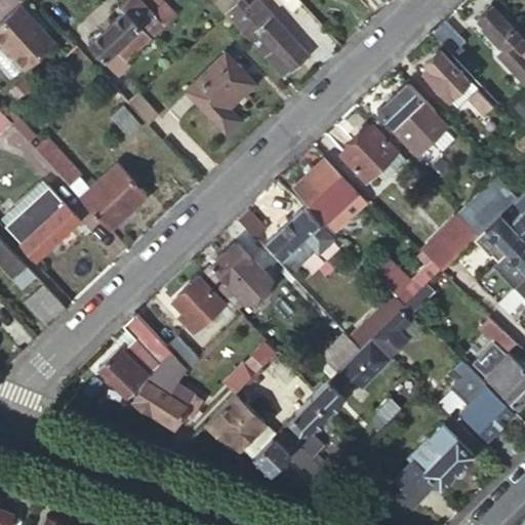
[(124,0),(120,4),(125,9),(88,42),(103,58),(115,46),(124,57),(146,38),(134,27),(139,23),(150,34),(173,11),(162,0),(124,0)]
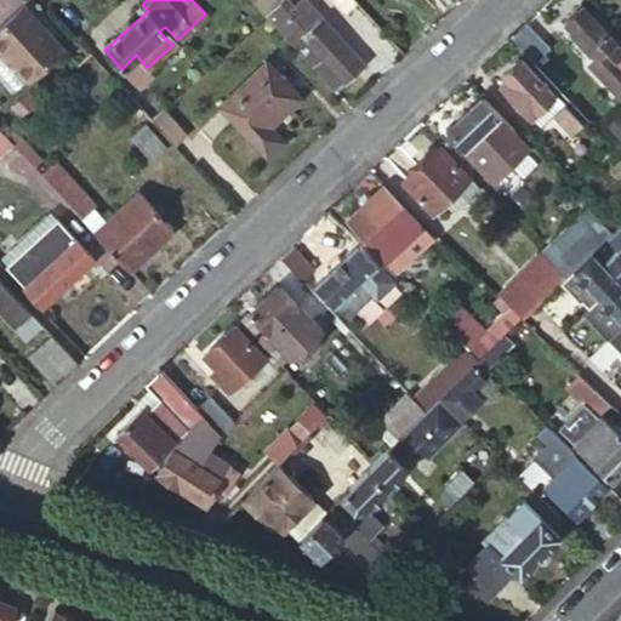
[(252,0),(335,92),(364,67),(323,20),(313,28),(298,11),(288,0),(252,0)]
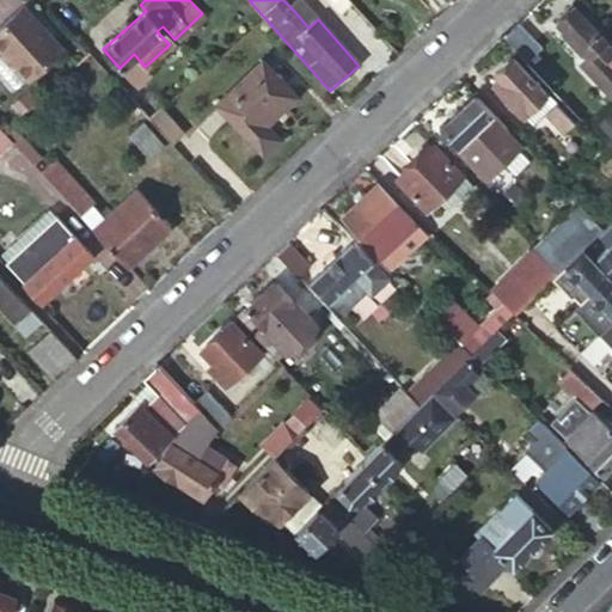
[(308,28),(318,19),(303,2),(294,11),(308,28)]
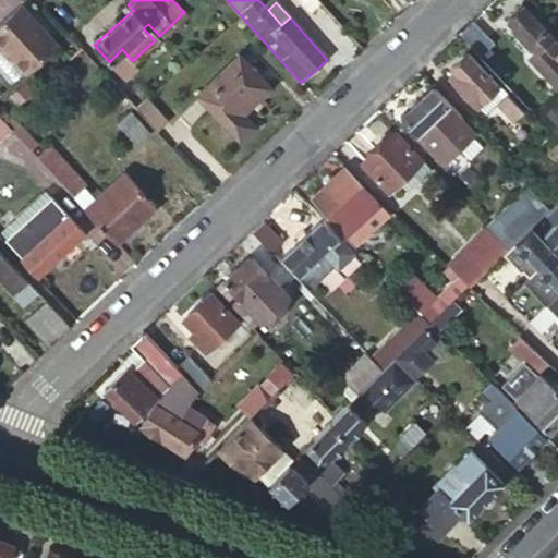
[(58,46),(23,7),(0,26),(0,41),(27,73),(58,46)]
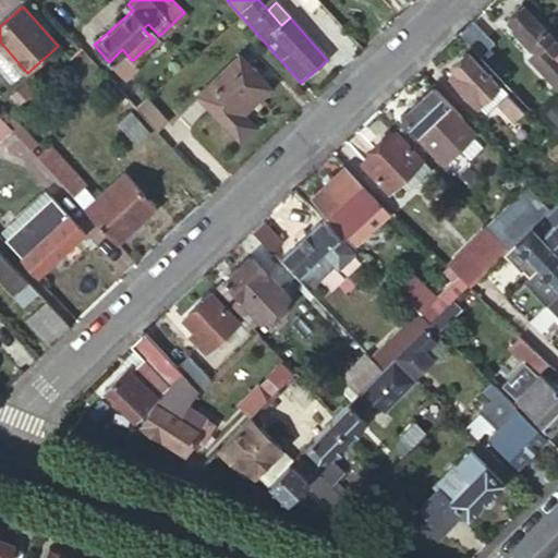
[(557,46),(557,47),(552,40),(552,38),(524,9),(509,23),(537,53),(529,60),(557,91),(557,46)]
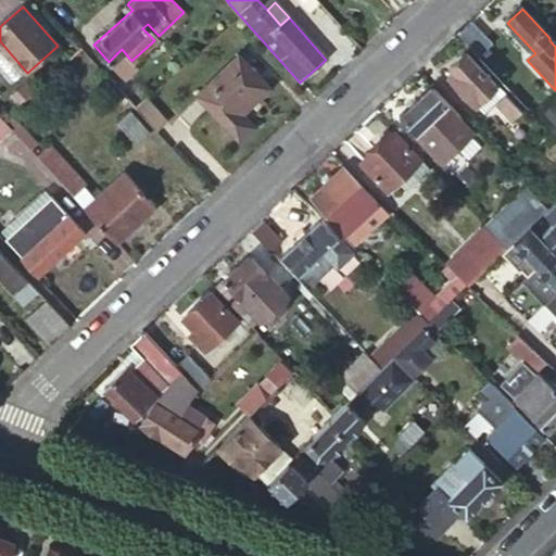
[(491,43),(470,22),(457,35),(479,55),(491,43)]
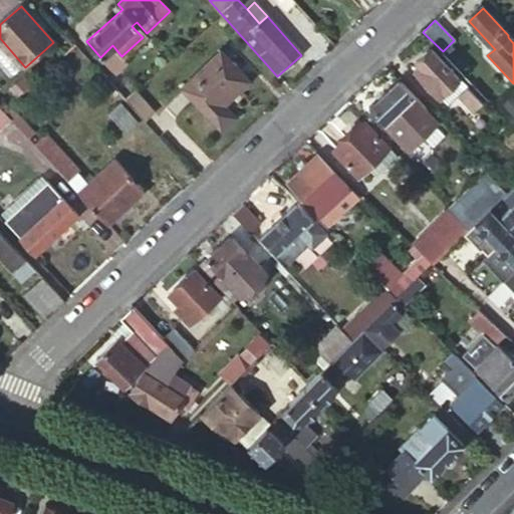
[(440,98),(460,80),(430,50),(416,63),(419,67),(414,71),(440,98)]
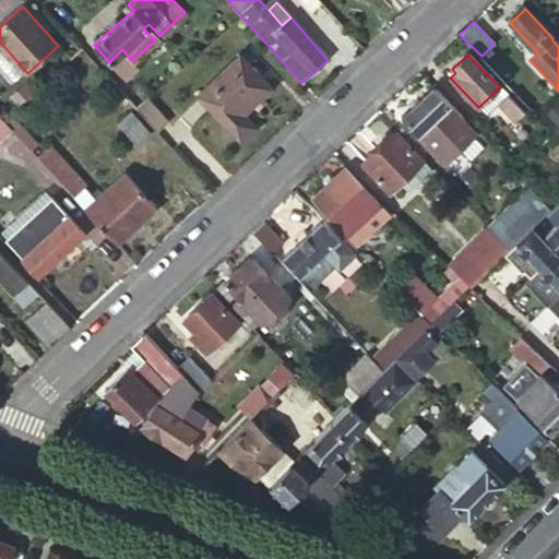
[(271,87),(239,56),(198,95),(240,141),(254,128),(241,115),(271,87)]
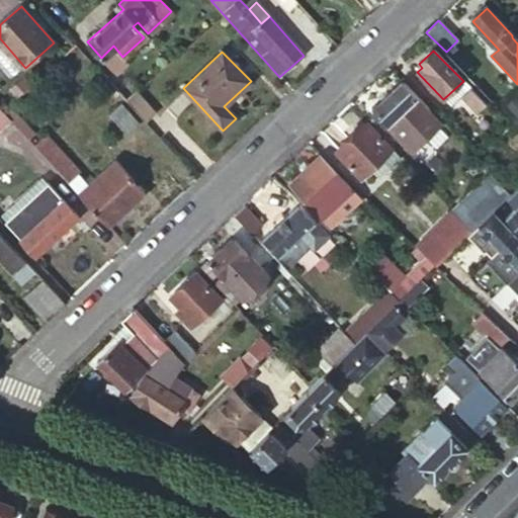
[(125,101),(137,91),(139,89),(120,70),(108,81),(125,101)]
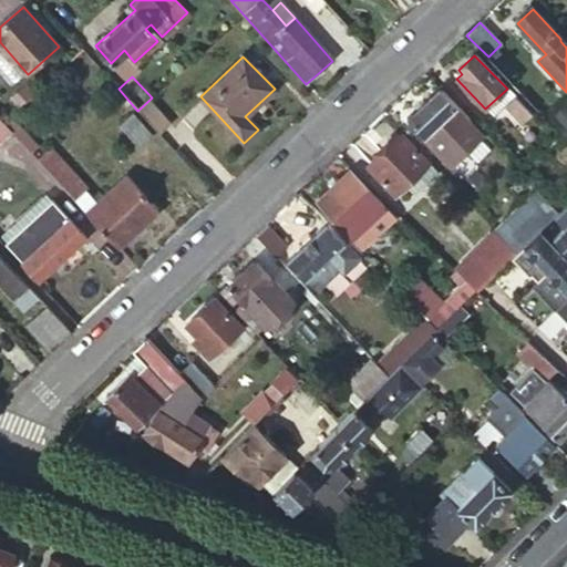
[(484,134),(439,89),(406,120),(452,166),(484,134)]
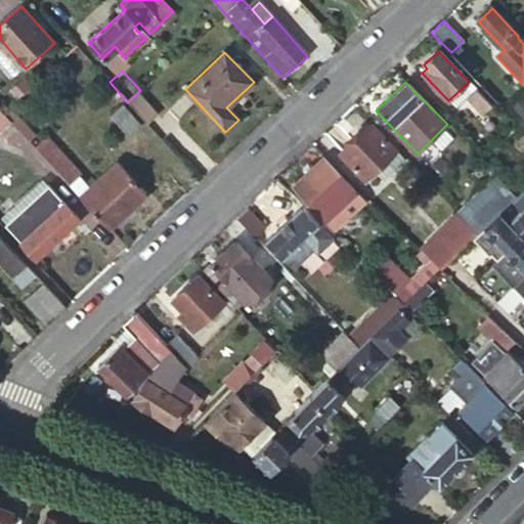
[(476,89),(469,82),(448,100),(457,108),(469,96),(476,89)]
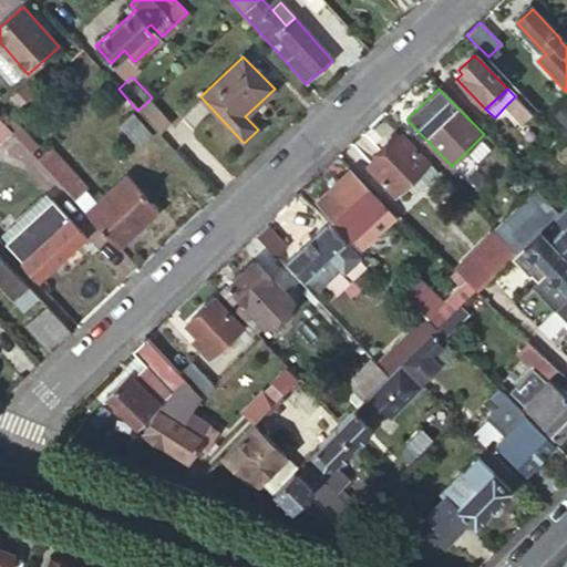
[(533,114),(515,96),(507,104),(525,122),(533,114)]
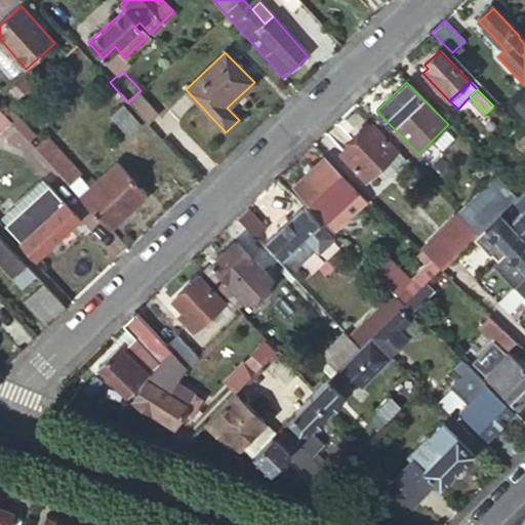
[(127,103),(147,124),(159,114),(138,92),(127,103)]
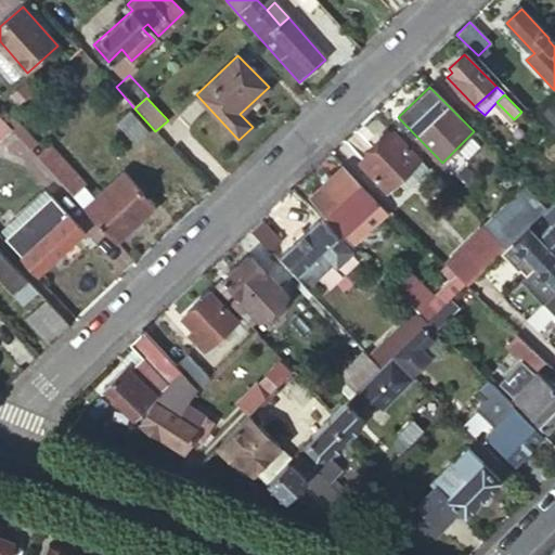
[(151,133),(131,112),(119,124),(139,144),(151,133)]
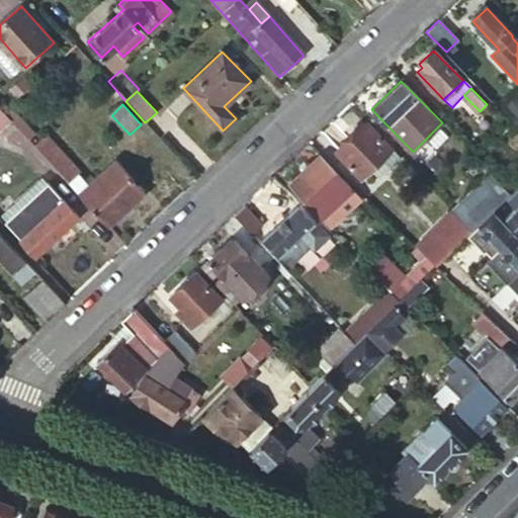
[(2,113),(8,119),(28,142),(37,134),(32,127),(29,130),(9,107),(2,113)]
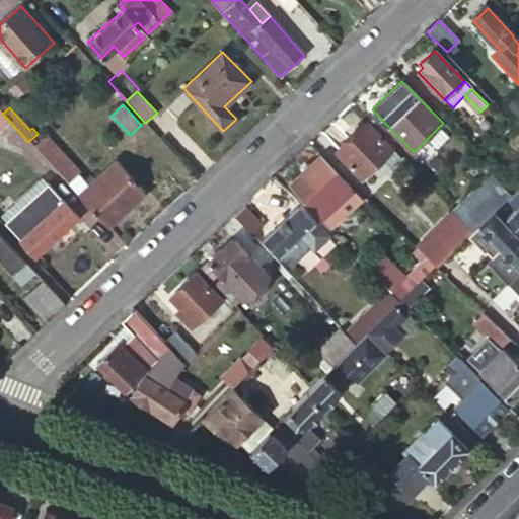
[(402,158),(368,121),(337,151),(363,179),(372,169),(381,179),(402,158)]
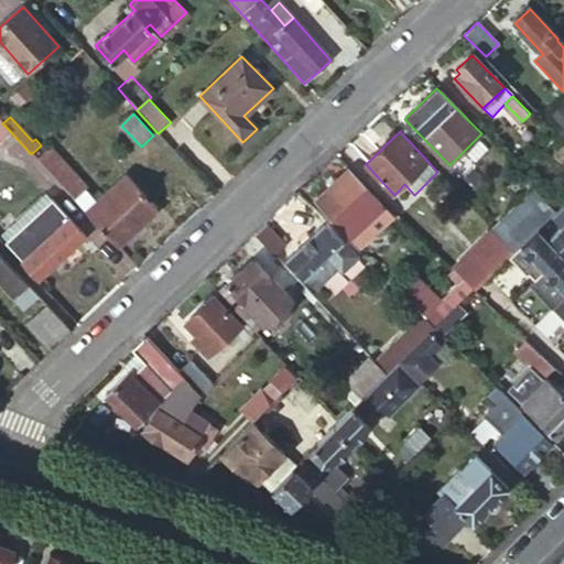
[(38,161),(118,247),(156,210),(126,177),(99,201),(87,188),(89,187),(52,148),(38,161)]
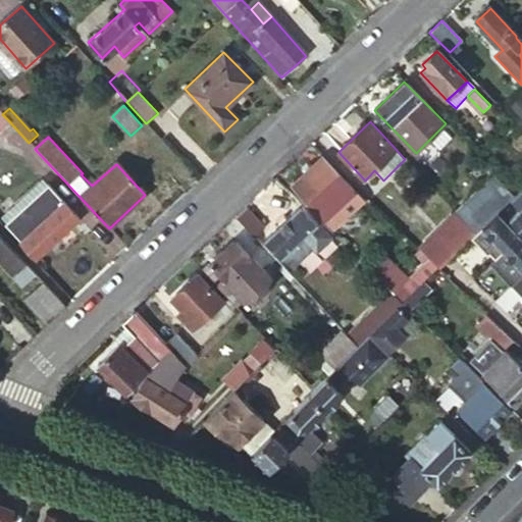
[(359,195),(323,157),(292,186),(321,217),(336,204),(343,211),(359,195)]
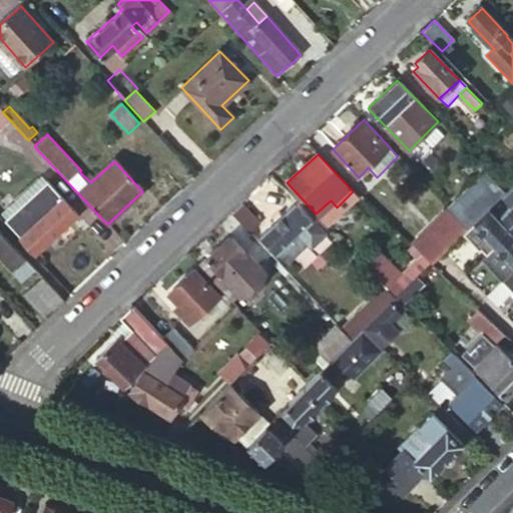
[(448,204),(468,226),(474,221),(490,205),(506,190),(484,168),(448,204)]
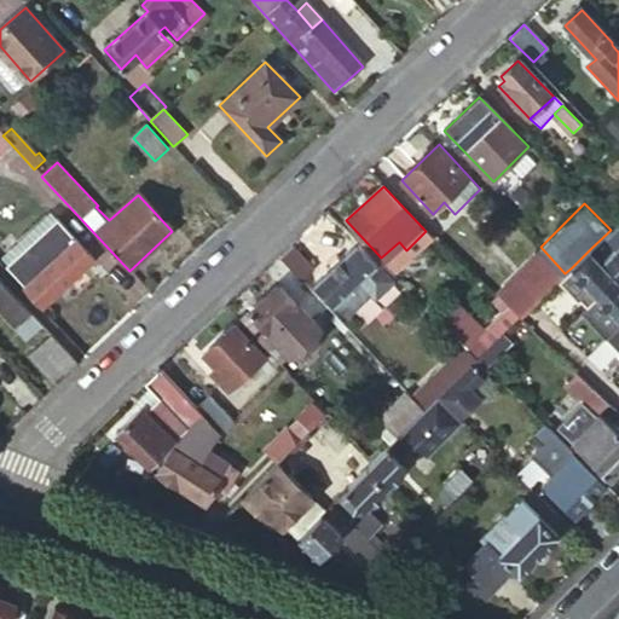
[(93,259),(56,219),(5,267),(42,307),(93,259)]
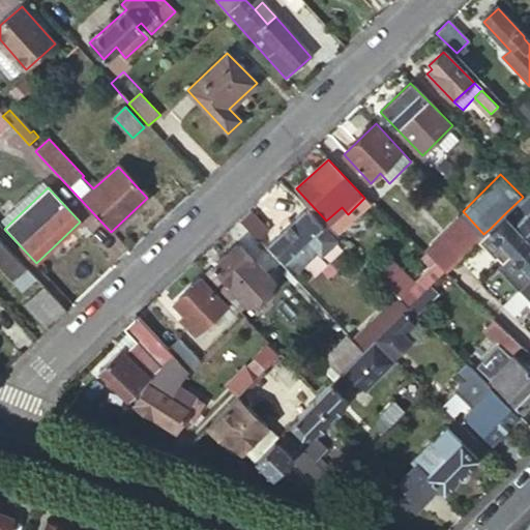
[(529,199),(525,195),(523,197),(506,212),(529,237),(529,199)]
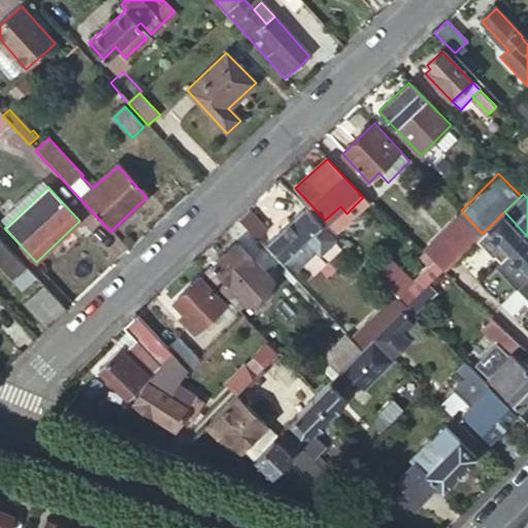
[(338,243),(307,207),(269,242),(294,268),(298,265),(301,268),(316,253),(322,259),(338,243)]
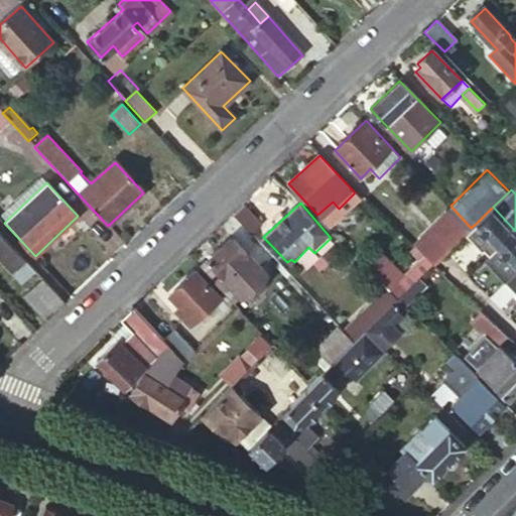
[(263,227),(243,206),(233,215),(253,235),(263,227)]
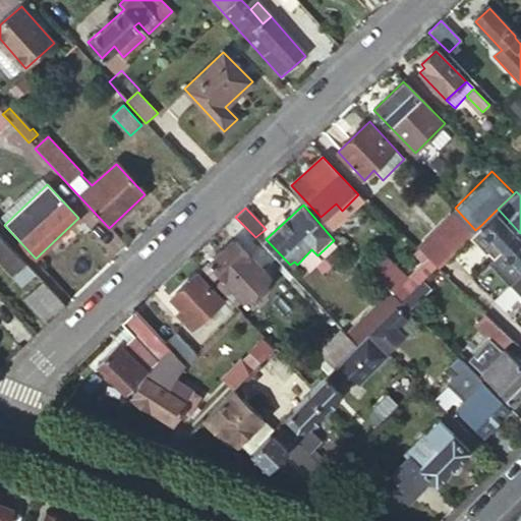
[(475,231),(454,209),(416,245),(427,257),(436,265),(438,267),(470,235),(475,231)]
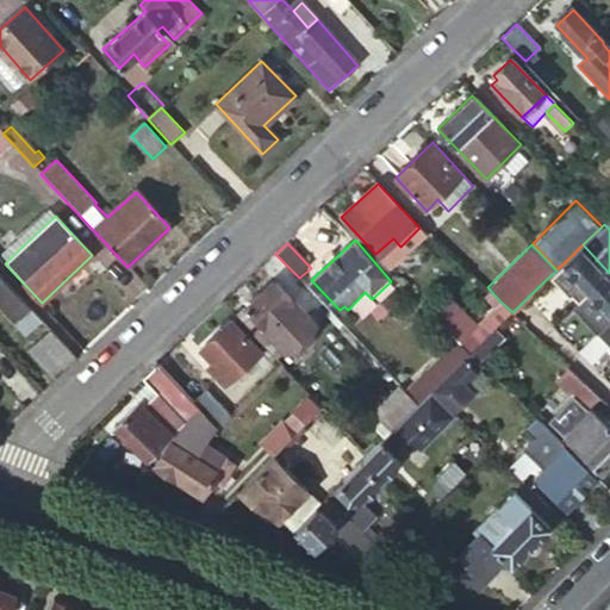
[(609,274),(609,273),(583,244),(564,263),(583,284),(572,293),(580,303),(590,293),(609,274)]
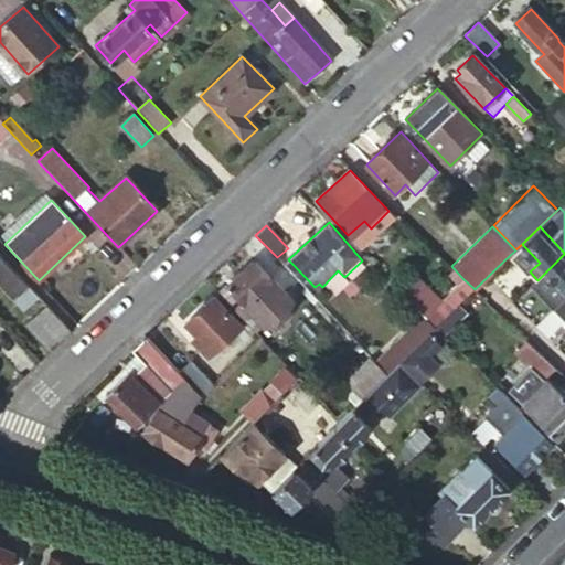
[(515,251),(510,255),(528,274),(530,272),(540,263),(522,244),(515,249),(515,251)]
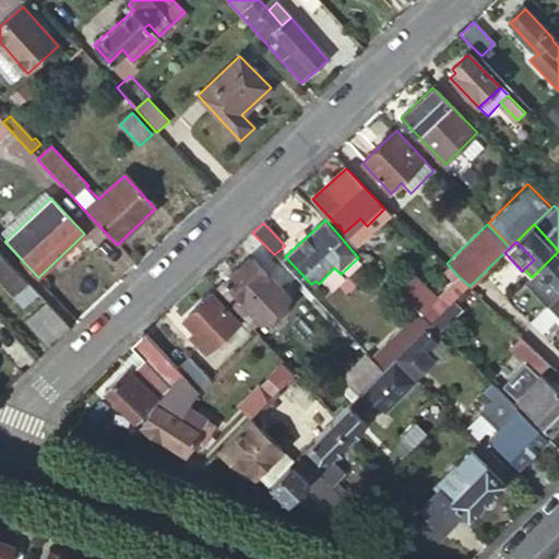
[(0,280),(13,296),(27,282),(0,250),(0,280)]
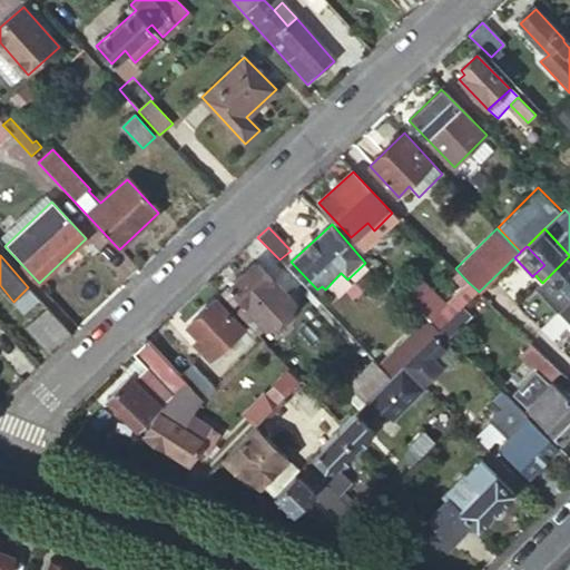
[(222,296),(249,326),(274,304),(264,293),(284,275),(266,255),(222,296)]
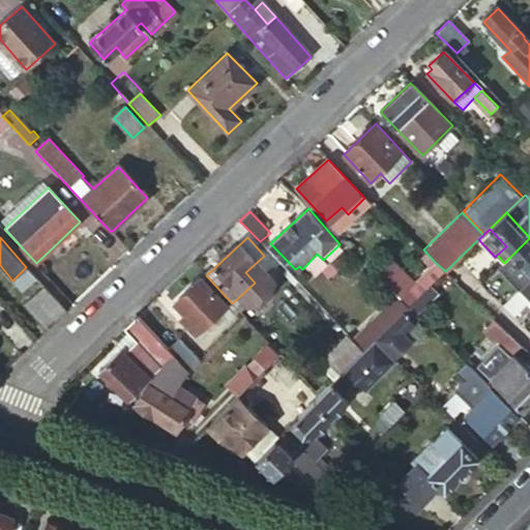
[(529,238),(512,255),(529,272),(529,238)]
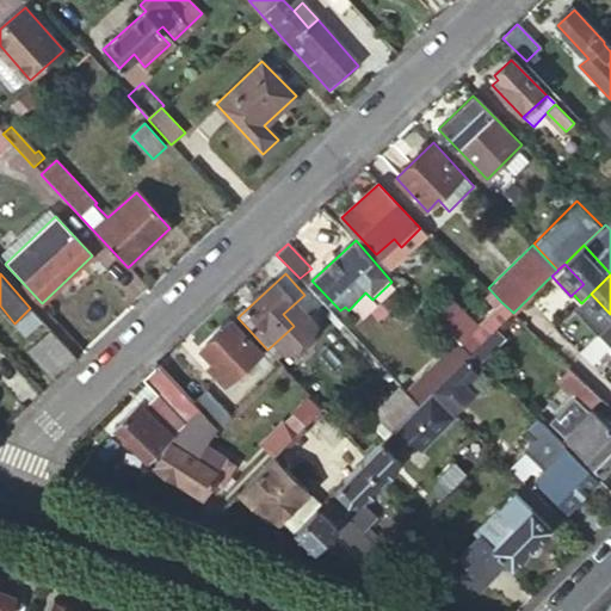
[(581,303),(575,308),(599,334),(610,322),(610,314),(591,294),(581,303)]
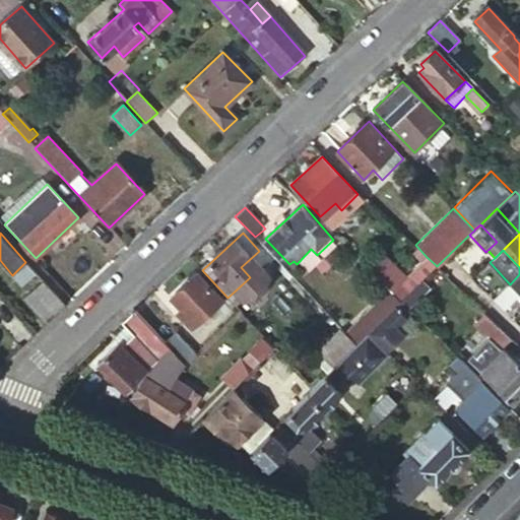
[(400,300),(435,264),(427,257),(403,281),(392,293),(400,300)]
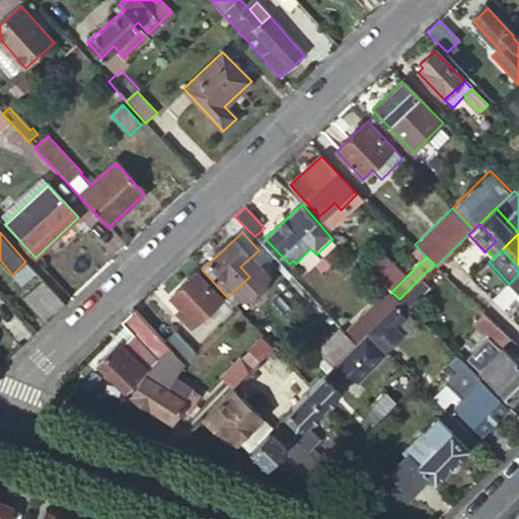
[(389,290),(391,292),(402,281),(380,260),(369,270),(389,290)]
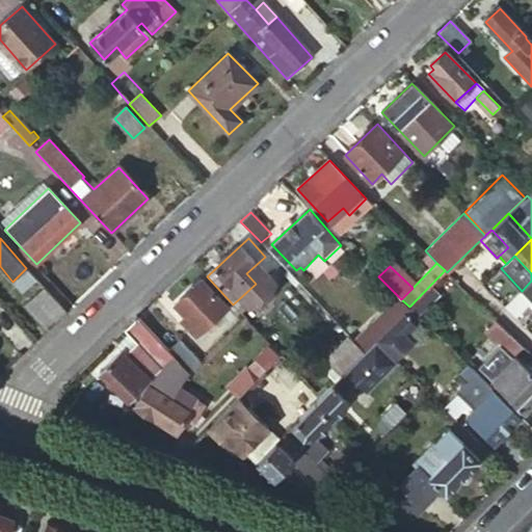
[(229,309),(203,280),(175,306),(194,326),(190,330),(197,338),(229,309)]
